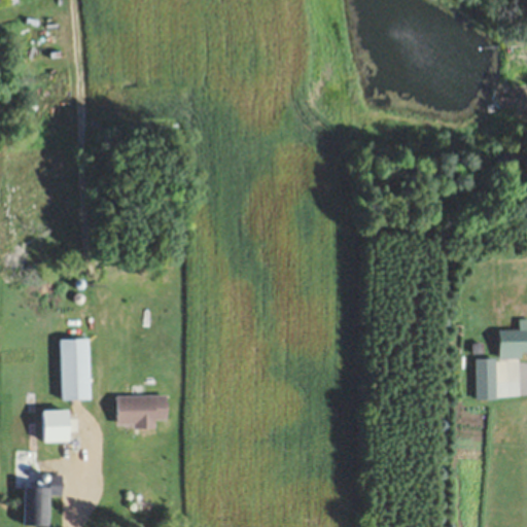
[(526,328),(498,329),(498,357),(522,357),(522,352),(526,352),(526,328)]
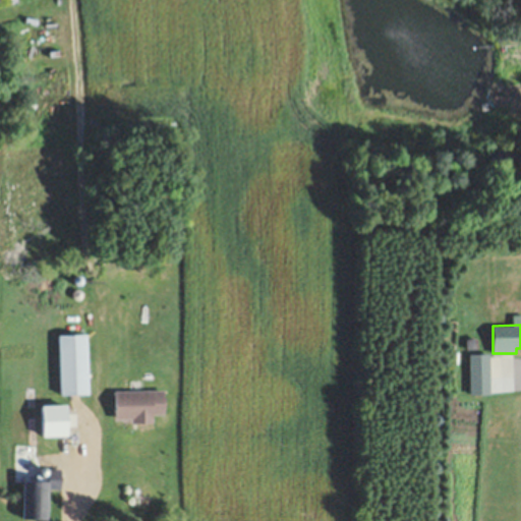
[(88,335),(57,335),(58,395),(89,395),(88,335)]
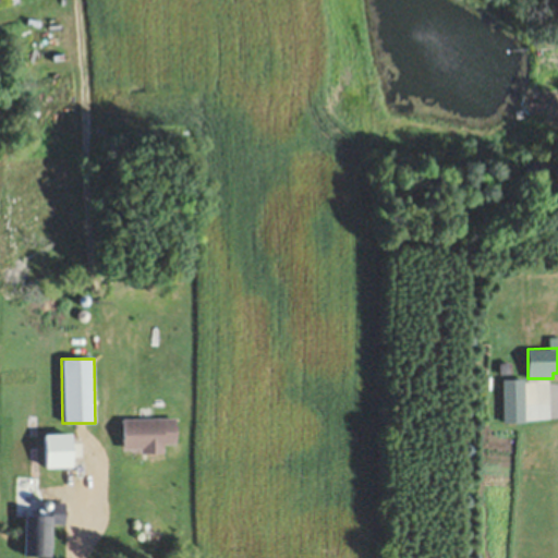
[(524,408),(524,379),(501,379),(501,408),(524,408)]
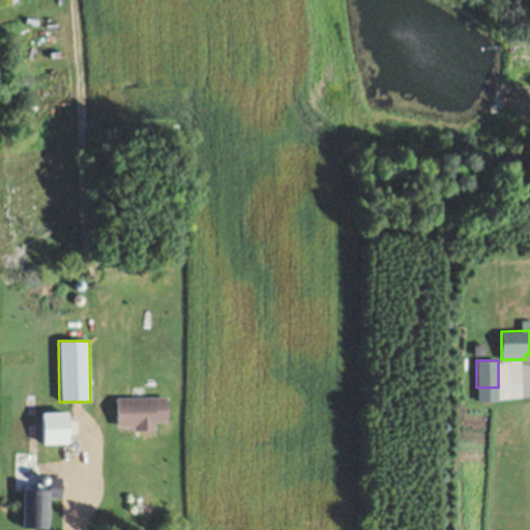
[(156,430),(156,421),(168,421),(168,398),(117,398),(117,430),(156,430)]
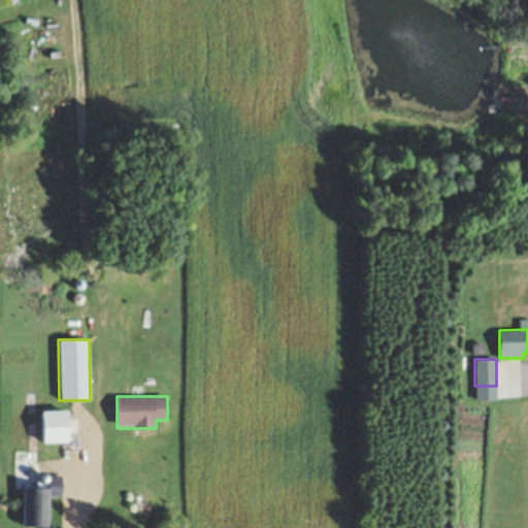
[(89,453),(89,436),(61,436),(61,453),(89,453)]
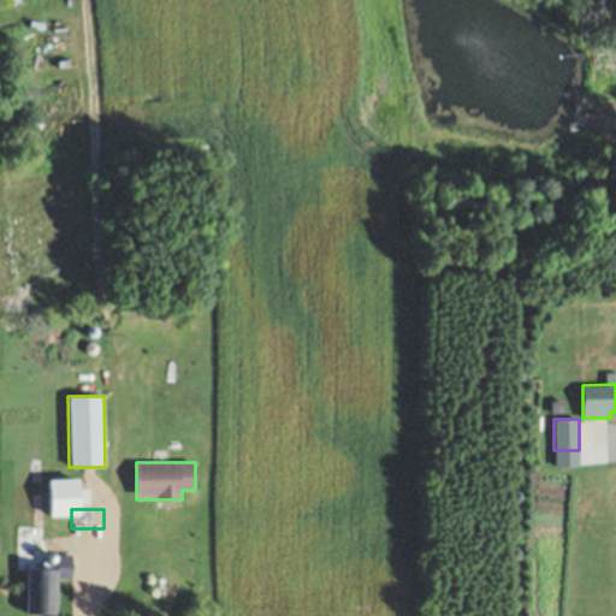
[(28,569),(27,615),(58,615),(58,579),(72,579),(73,556),(60,556),(60,569),(28,569)]
